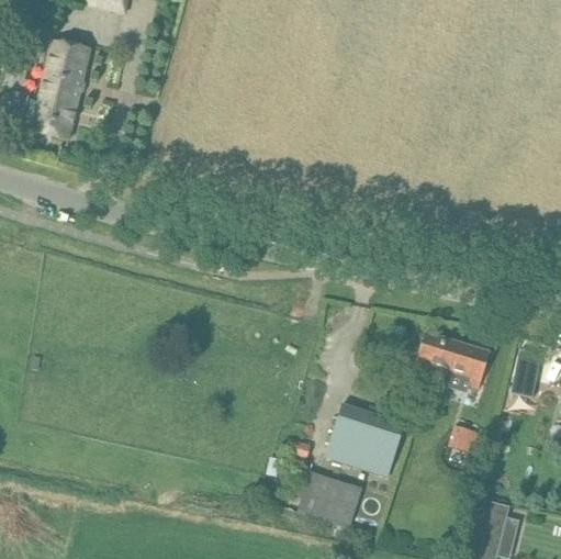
[(126,13),(128,0),(83,0),(83,3),(126,13)]
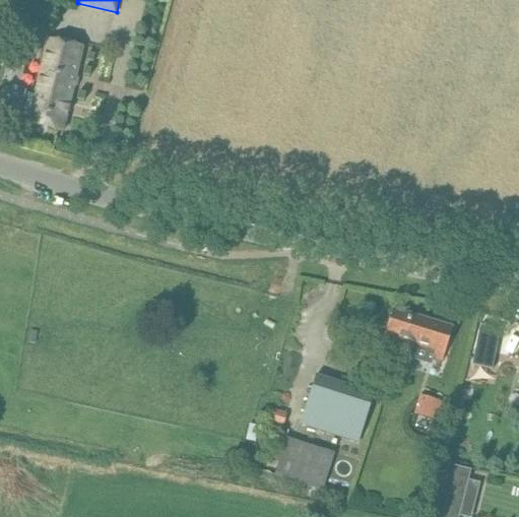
[(83,44),(50,36),(37,92),(26,90),(27,87),(25,87),(15,85),(10,86),(4,91),(2,95),(2,101),(5,108),(9,111),(19,113),(20,114),(22,109),(31,112),(29,120),(63,127),(83,44)]
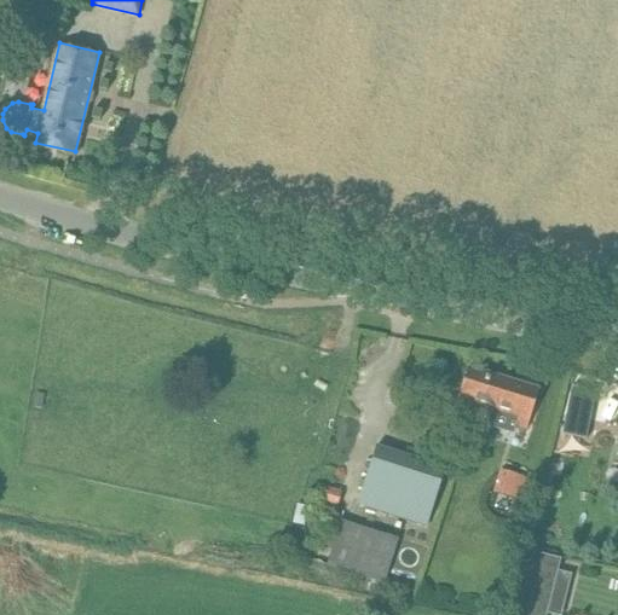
[(471,365),(457,408),(478,415),(475,421),(508,430),(510,421),(518,423),(527,425),(532,410),(539,387),(490,372),(471,365)]
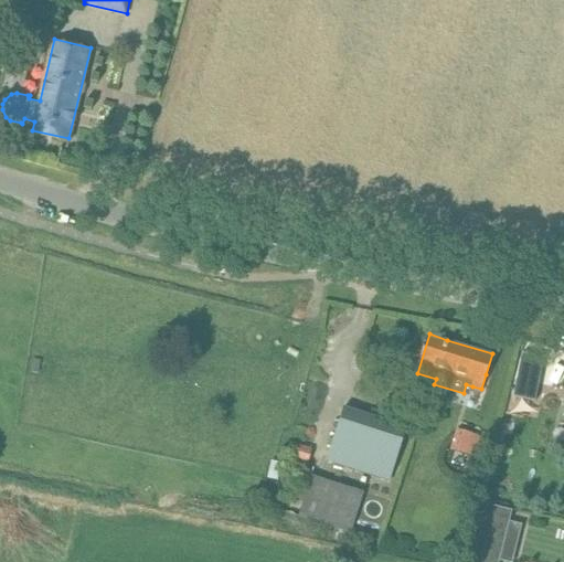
[(518,377),(514,394),(535,399),(539,381),(518,377)]
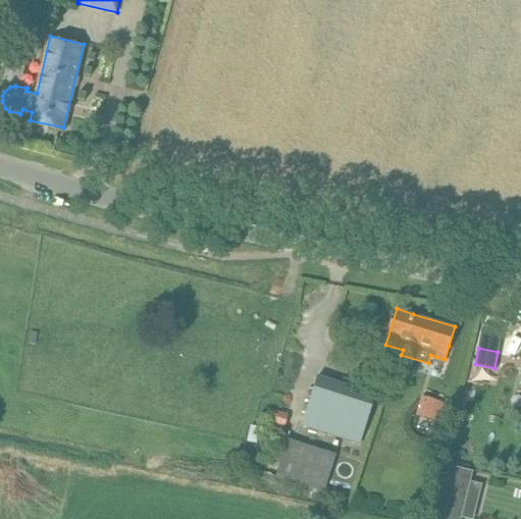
[(302,421),(360,440),(375,394),(317,375),(302,421)]
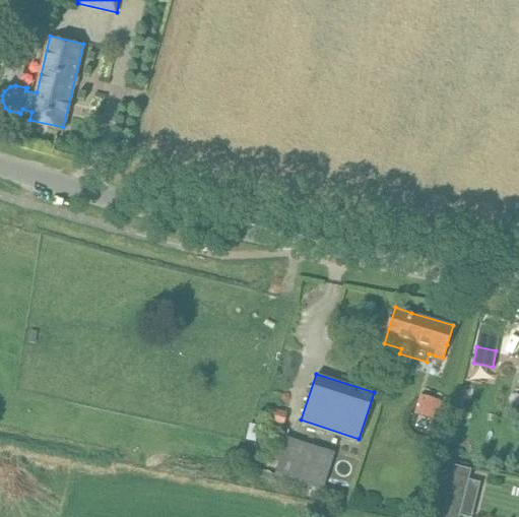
[(419,392),(413,412),(437,419),(443,399),(419,392)]
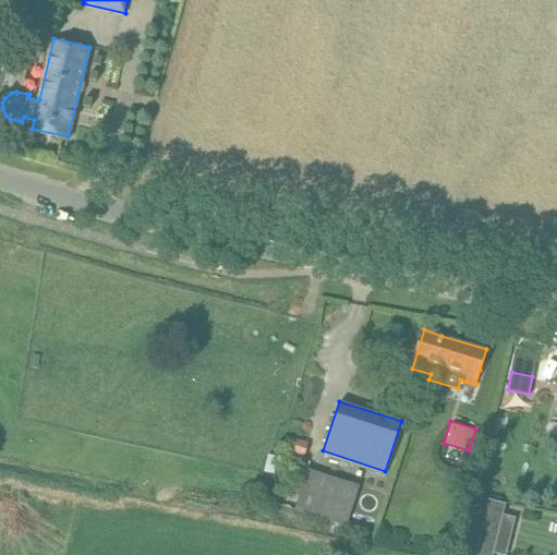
[(287,434),(283,449),(306,456),(310,441),(287,434)]
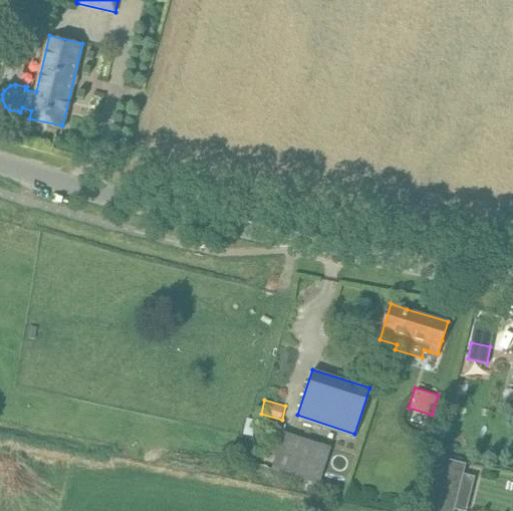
[(247,417),(244,433),(253,435),(256,419),(247,417)]
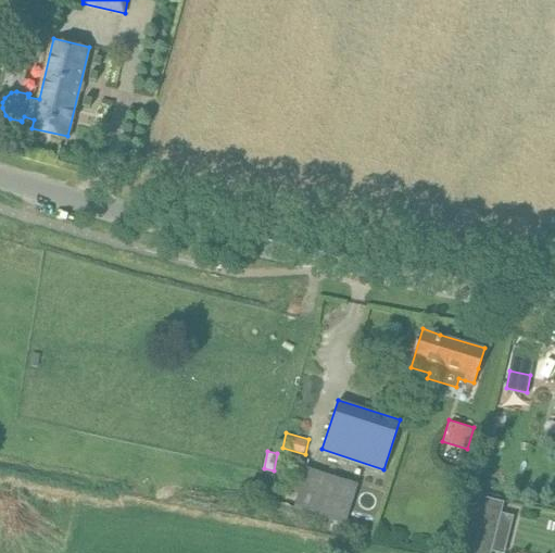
[(295,504),(347,520),(360,482),(308,466),(295,504)]
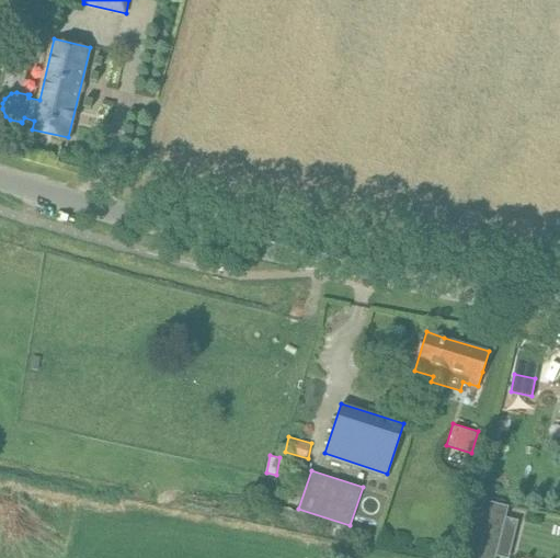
[(483,499),(468,557),(494,557),(509,505),(483,499)]
